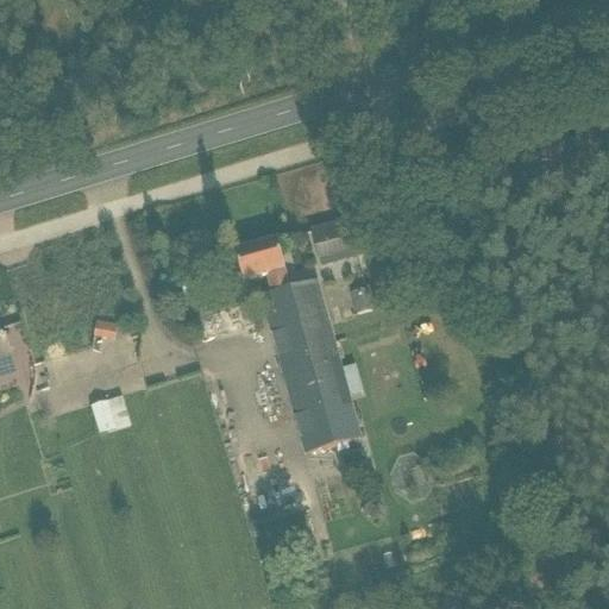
[(370,256),(359,221),(313,233),(324,269),(370,256)]
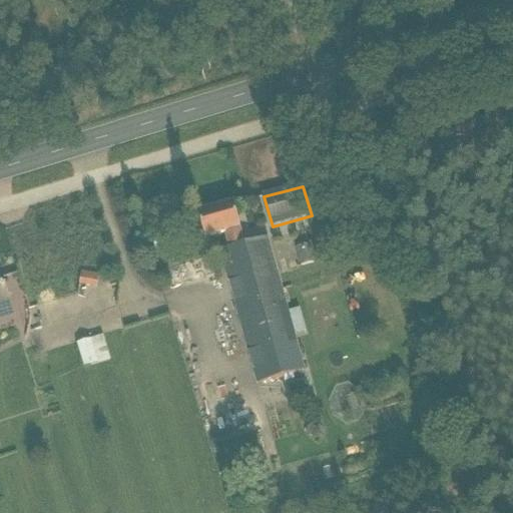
[(204,238),(222,233),(224,232),(228,248),(219,251),(228,287),(238,284),(241,298),(233,300),(248,356),(263,352),(266,364),(251,368),(257,386),(304,373),(268,239),(244,245),(233,205),(197,215),(204,238)]
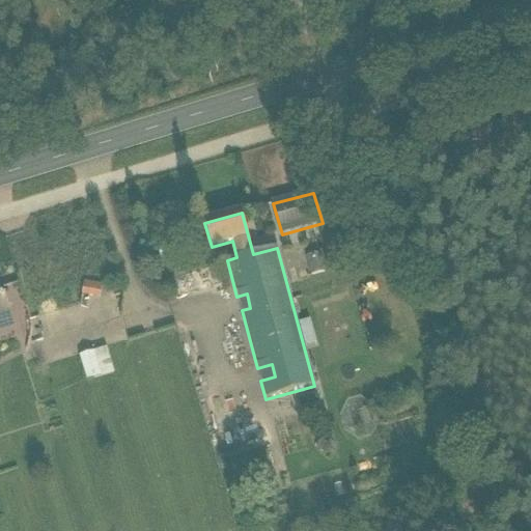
[(320,254),(306,257),(310,276),(326,273),(320,254)]
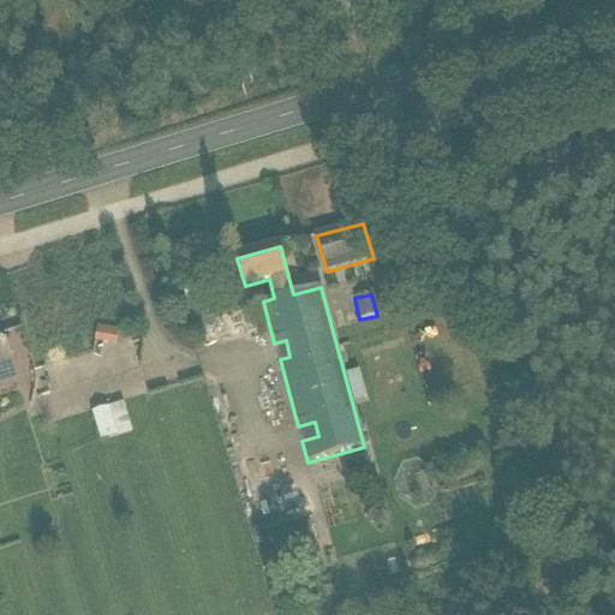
[(0,366),(10,364),(6,351),(19,347),(12,326),(0,328),(0,366)]
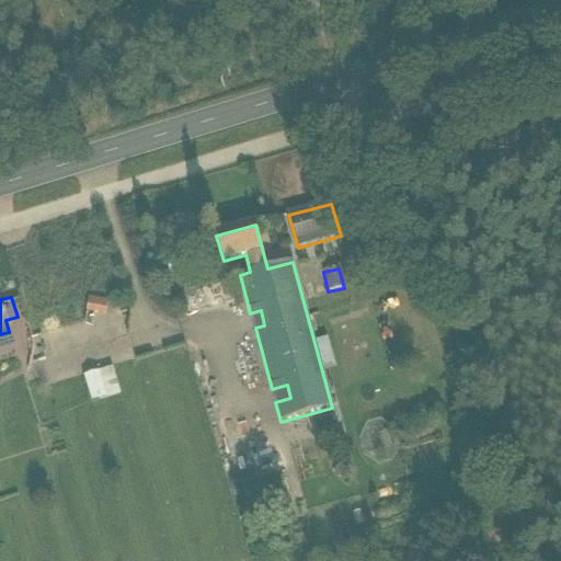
[(83,298),(82,313),(103,315),(104,298),(83,298)]
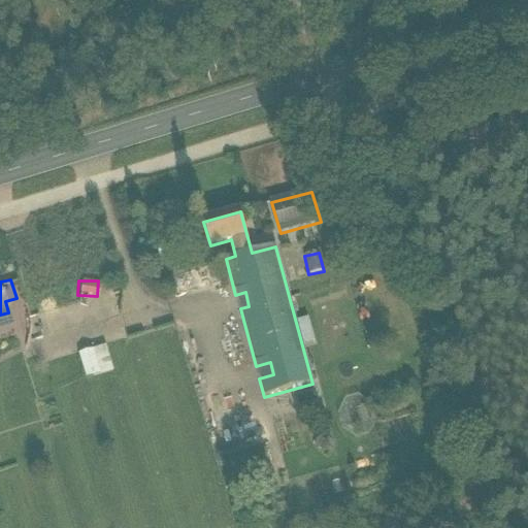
[(83,378),(111,371),(105,344),(76,352),(83,378)]
